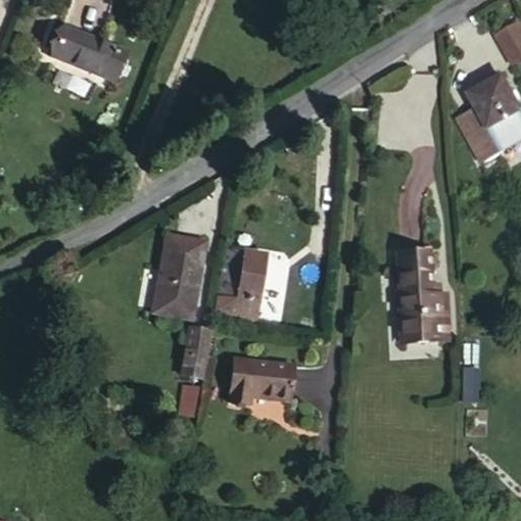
[(498,35),(514,60),(520,55),(520,27),(518,24),(498,35)]
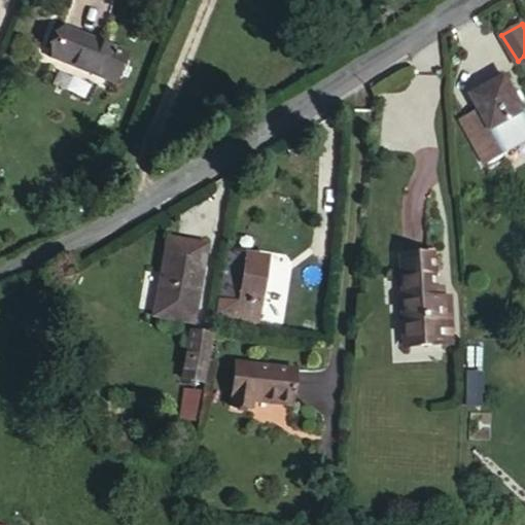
[(51,56),(114,82),(128,54),(65,26),(51,56)]
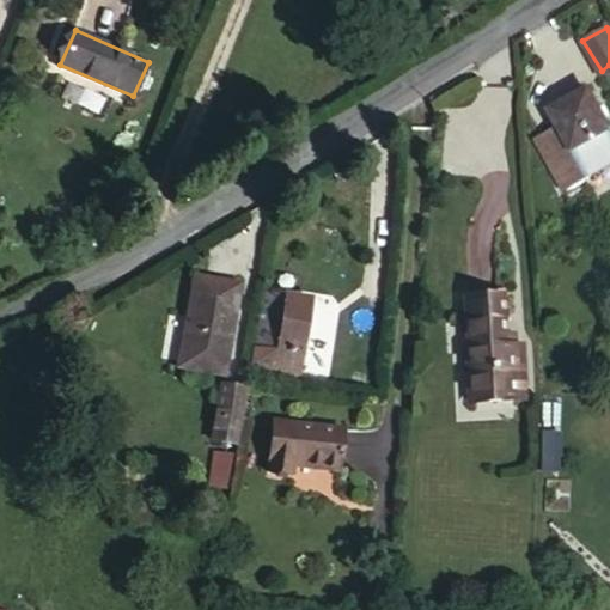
[(553,107),(561,122),(575,148),(609,127),(609,116),(591,84),(553,107)]
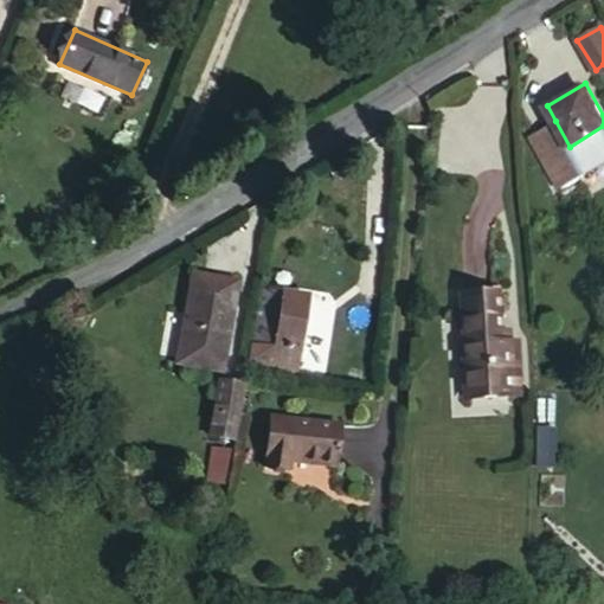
[(603,126),(570,147),(556,121),(534,133),(564,186),(603,162),(603,126)]
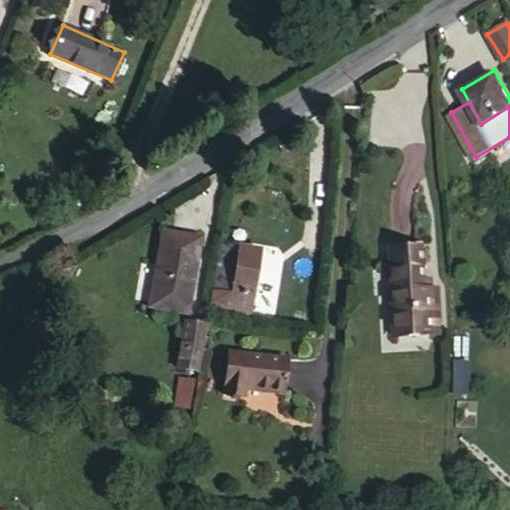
[(203,239),(167,233),(153,307),(189,315),(203,239)]
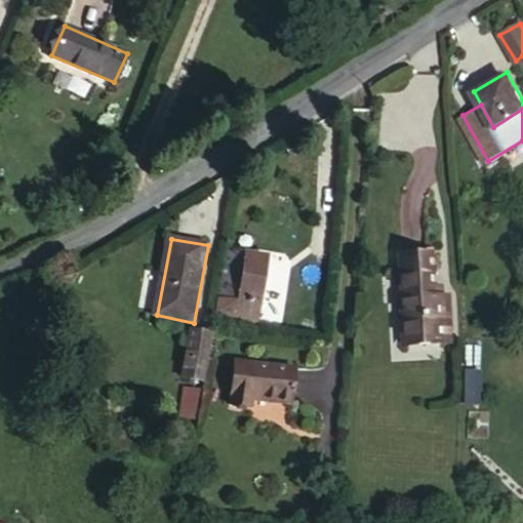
[(270,257),(230,251),(219,311),(259,318),(265,289),(274,291),(277,275),(267,274),(270,257)]
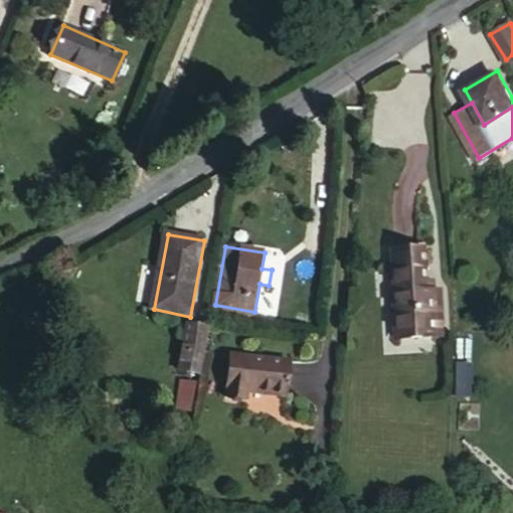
[(424,249),(392,250),(399,337),(441,334),(438,290),(428,291),(424,249)]
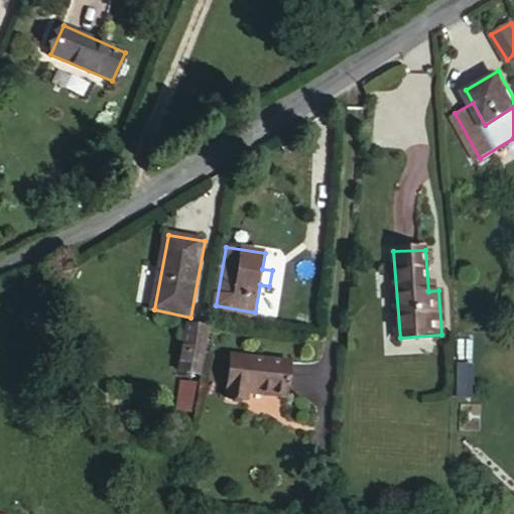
[(181,370),(201,374),(209,331),(190,327),(181,370)]
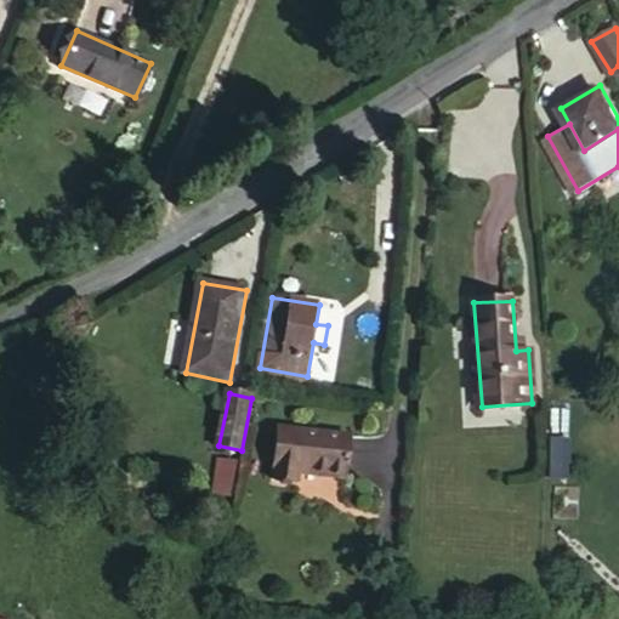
[(352,432),(280,425),(276,475),(302,477),(304,470),(347,475),(352,432)]
